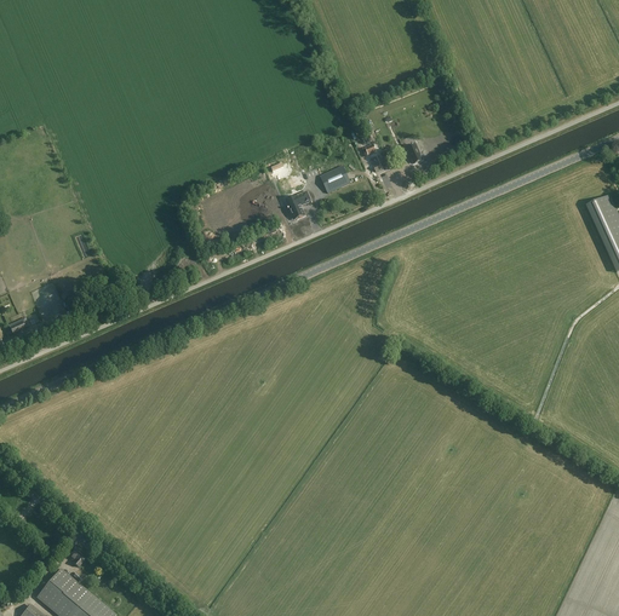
[(374,150),(372,142),(364,145),(367,153),(374,150)]
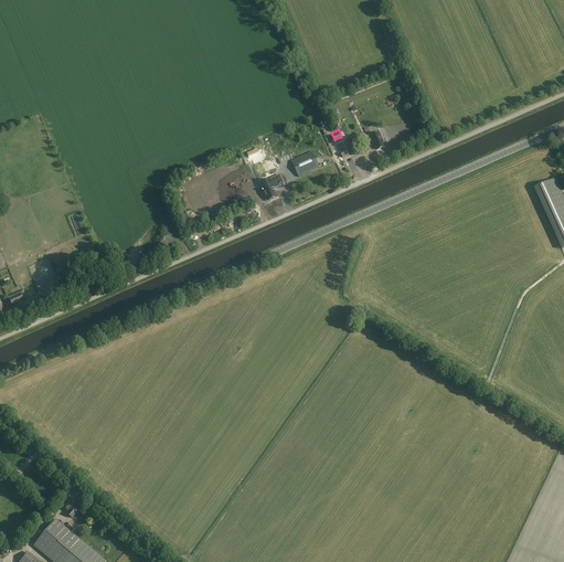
[(378,130),(371,134),(373,138),(372,139),(376,147),(384,144),(381,135),(380,136),(378,130)]
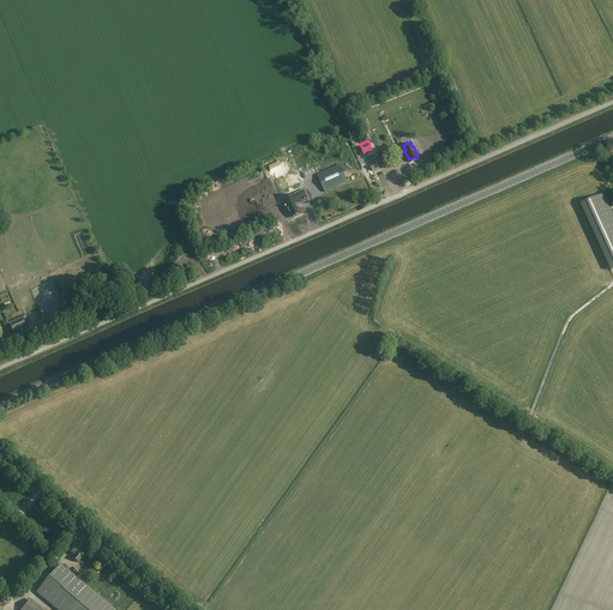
[(377,165),(371,152),(365,156),(371,169),(377,165)]
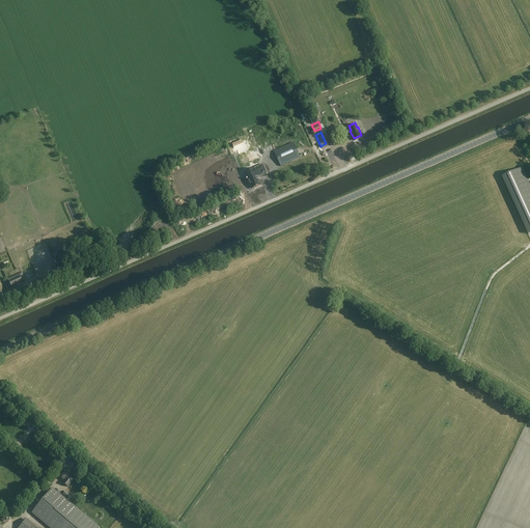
[(244,139),(234,143),(235,147),(242,144),(243,147),(247,145),(249,150),(252,148),(248,139),(245,141),(244,139)]
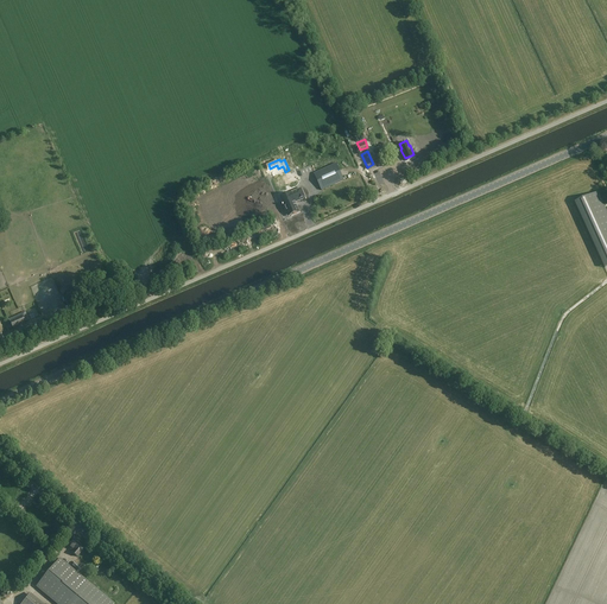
[(342,177),(335,160),(318,169),(316,164),(311,166),(321,188),(342,177)]
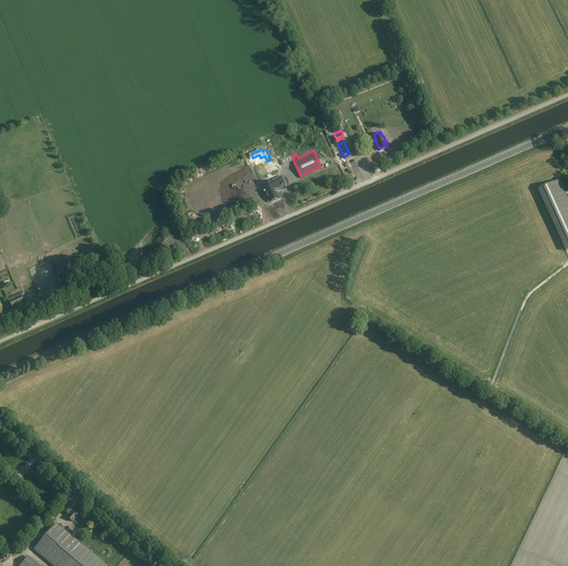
[(354,175),(359,171),(354,160),(348,164),(354,175)]
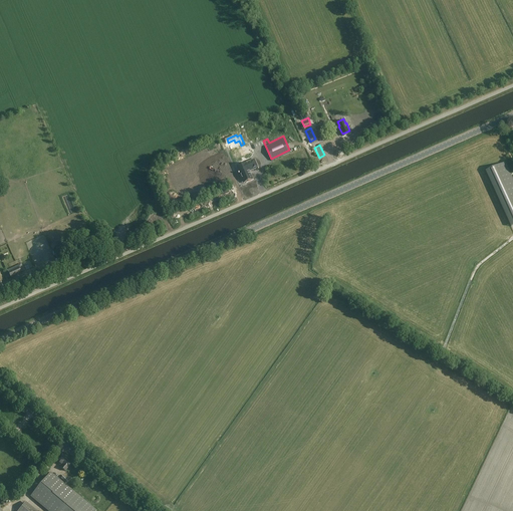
[(245,164),(240,167),(244,175),(246,174),(248,179),(255,176),(252,168),(253,167),(250,159),(244,162),(245,164)]
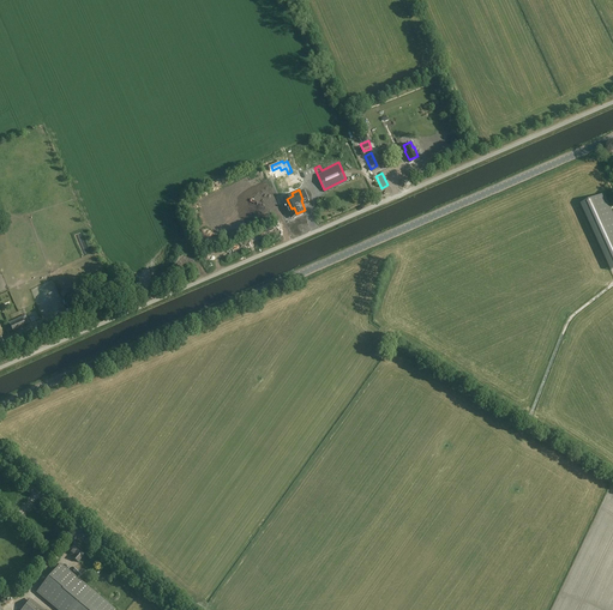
[(610,267),(612,265),(612,212),(602,191),(580,201),(610,267)]
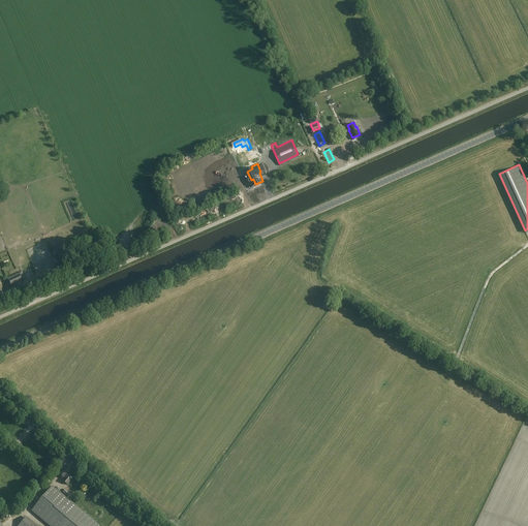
[(23,276),(20,270),(6,276),(9,283),(20,278),(23,276)]
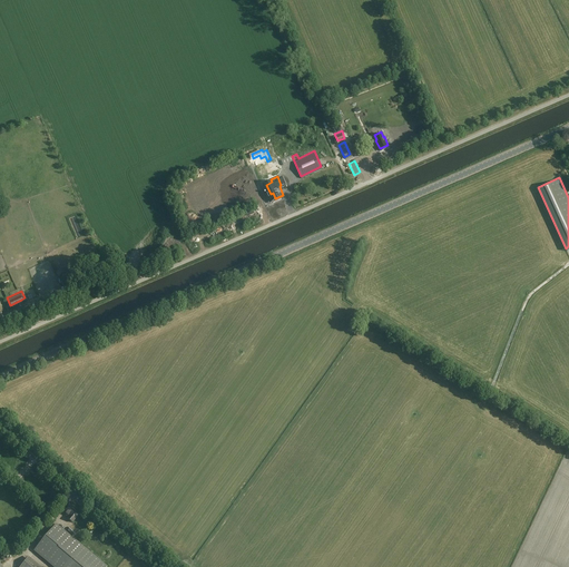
[(72,505),(68,501),(60,509),(66,515),(71,520),(78,511),(71,506),(72,505)]
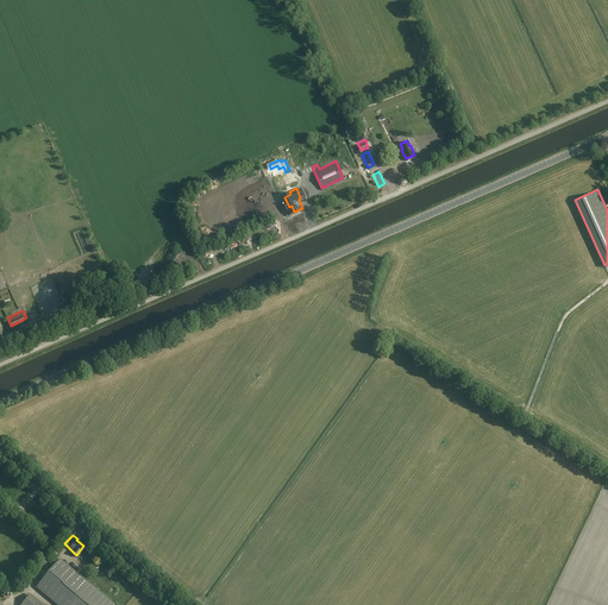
[(110,604),(113,602),(60,556),(35,585),(58,604),(110,604)]
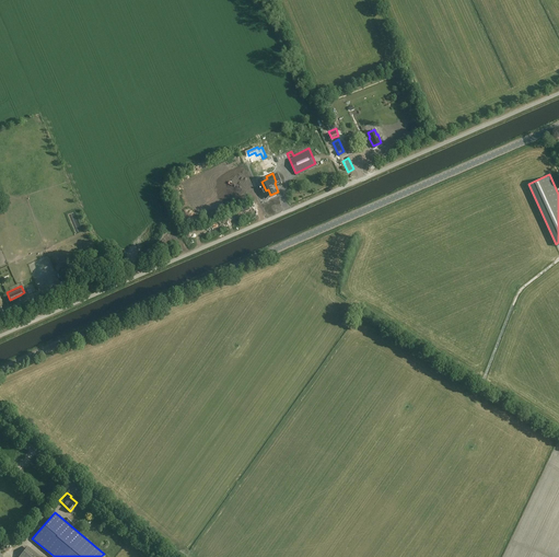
[(42,556),(27,544),(15,556),(42,556)]
